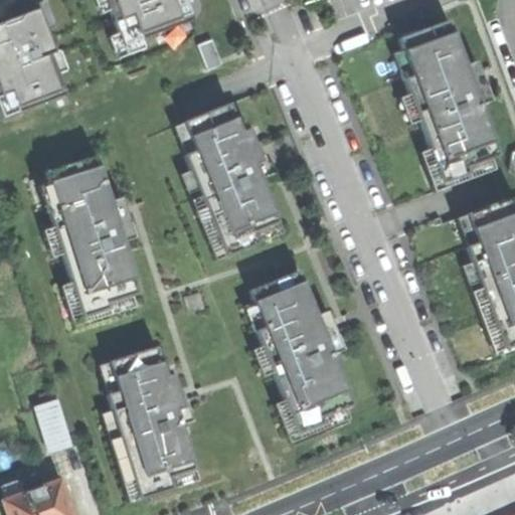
[(96,0),(102,15),(115,10),(122,33),(110,38),(118,59),(149,49),(144,36),(195,15),(189,0),(96,0)]
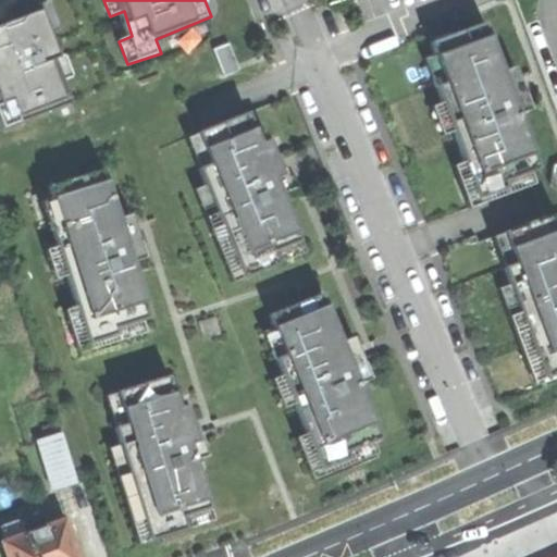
[(0,112),(5,126),(74,99),(65,79),(76,75),(67,53),(63,53),(45,11),(0,25),(0,112)]
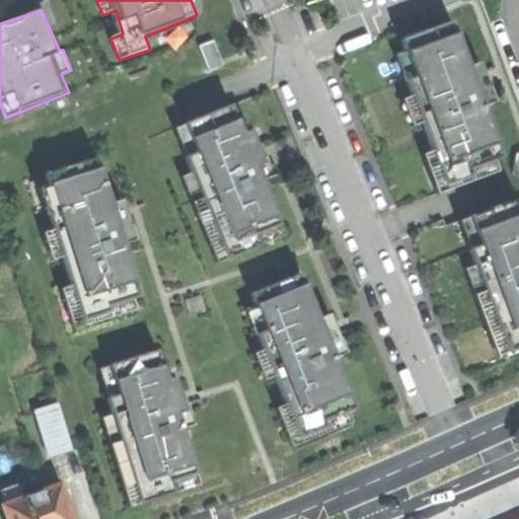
[(504,155),(452,18),(400,38),(405,49),(416,74),(406,78),(413,93),(423,120),(433,148),(446,183),(473,172),(471,167),(495,158),(504,155)]
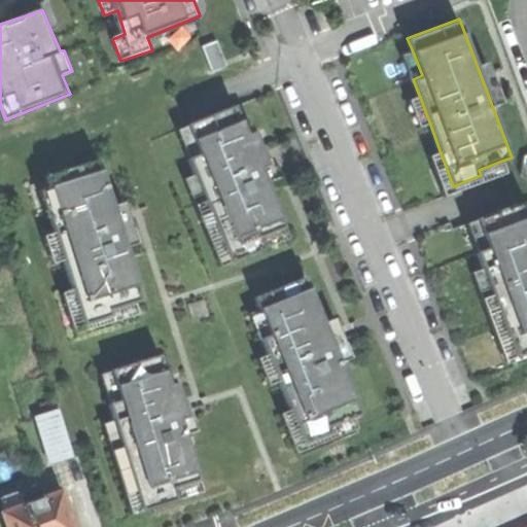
[(409,80),(413,79),(422,75),(412,49),(398,55),(409,80)]
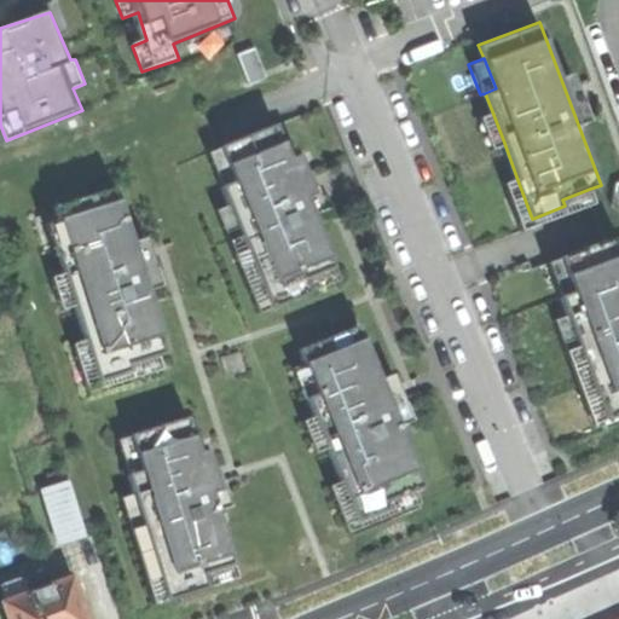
[(492,148),(504,143),(492,111),(479,116),(492,148)]
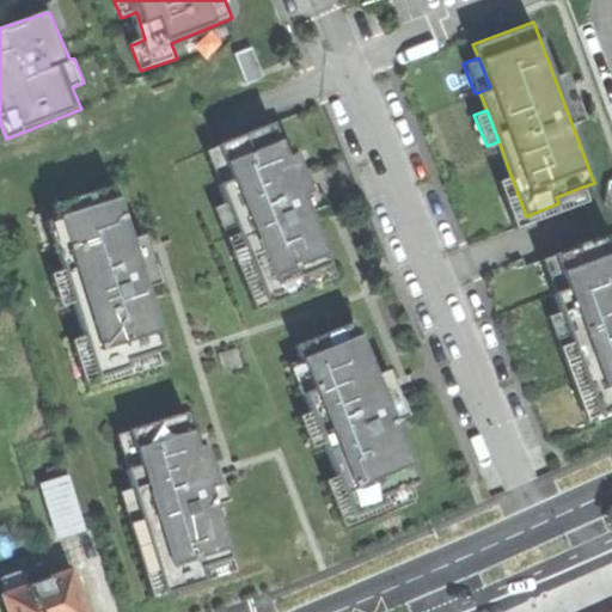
[(268,304),(307,288),(303,275),(331,263),(331,262),(311,212),(310,210),(304,195),(312,191),(295,151),(288,155),(273,121),(218,144),(231,177),(219,182),(218,183),(225,201),(268,304)]
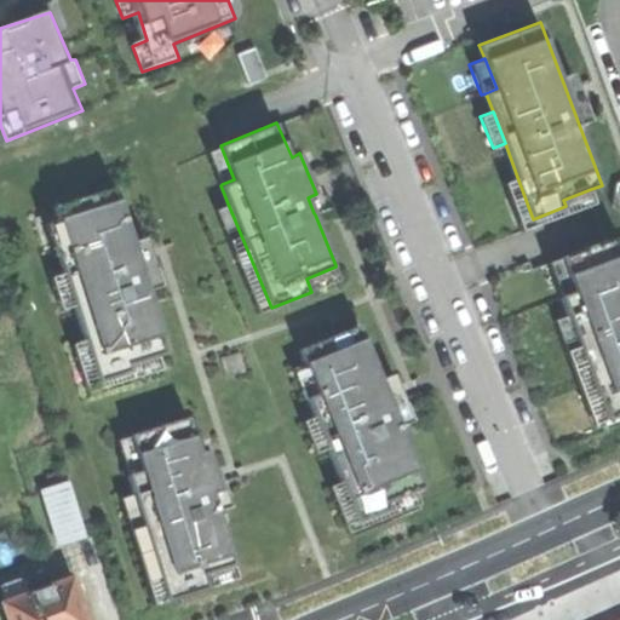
[(207,151),(222,184),(234,179),(220,145),(207,151)]
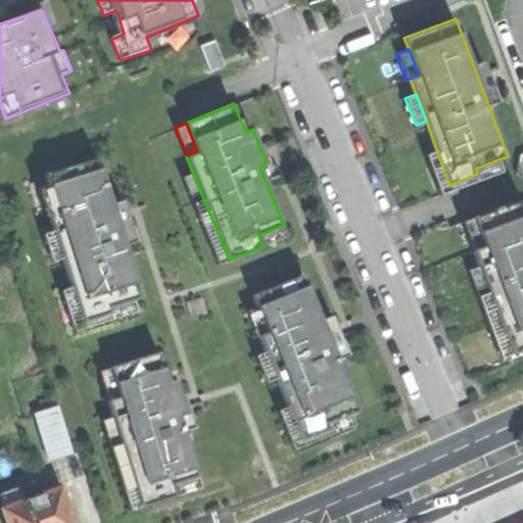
[(503,171),(498,159),(475,169),(477,174),(449,185),(436,149),(426,153),(441,194),(503,171)]
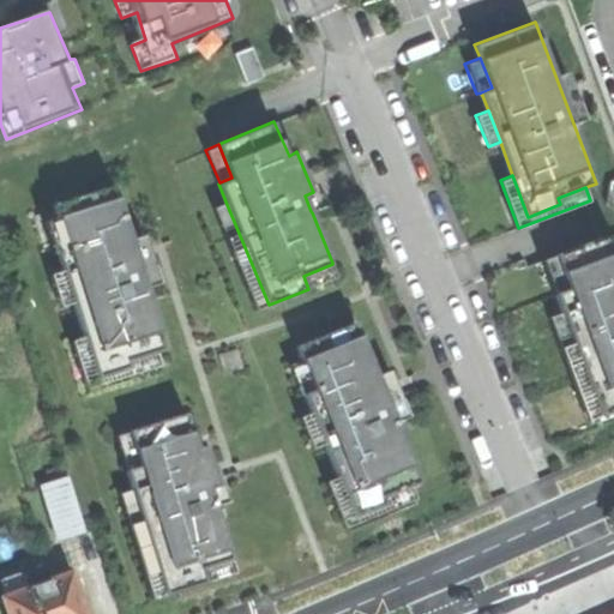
[(156,354),(167,350),(114,184),(53,203),(58,217),(67,248),(56,252),(62,271),(73,304),(83,337),(97,379),(130,369),(127,362),(156,354)]
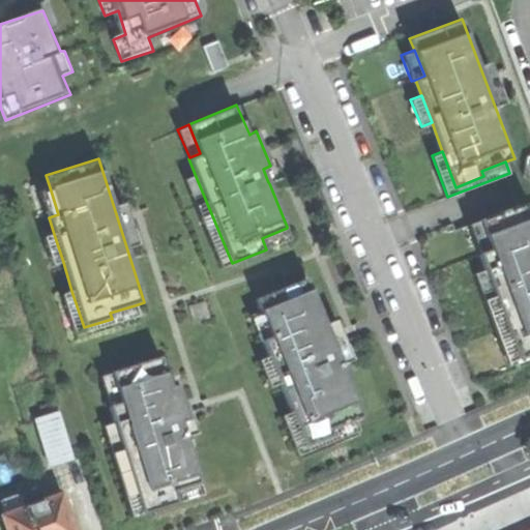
[(221,267),(232,263),(195,174),(184,179),(221,267)]
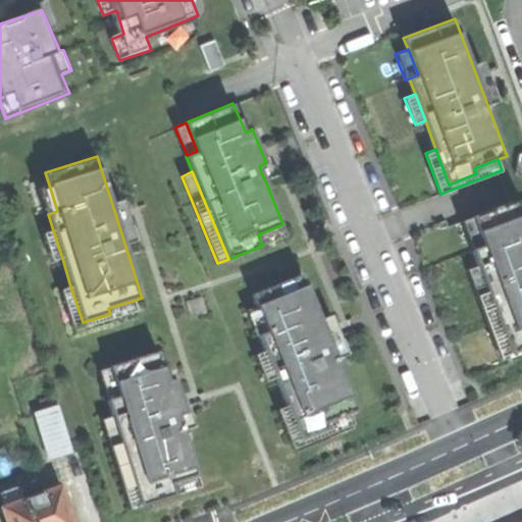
[(40,188),(48,214),(57,211),(49,185),(40,188)]
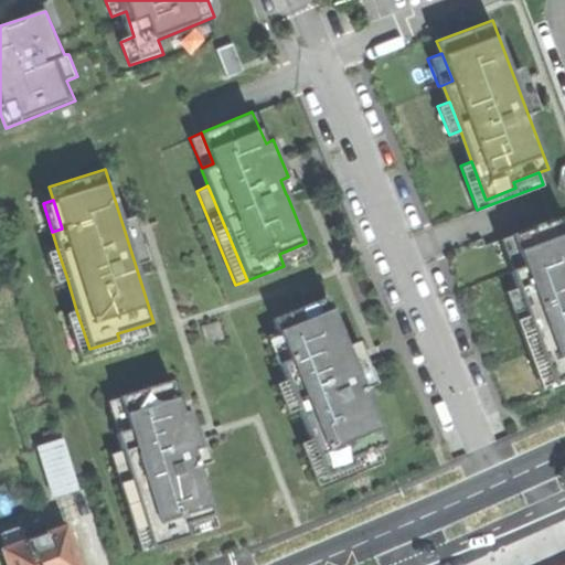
[(564,214),(564,213),(512,233),(524,265),(512,269),(518,286),(554,382),(554,383),(564,379),(564,214)]
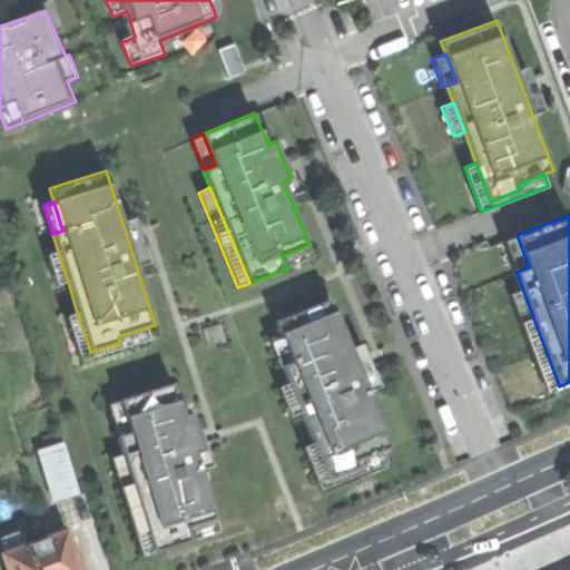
[(504,239),(517,272),(529,267),(517,235),(504,239)]
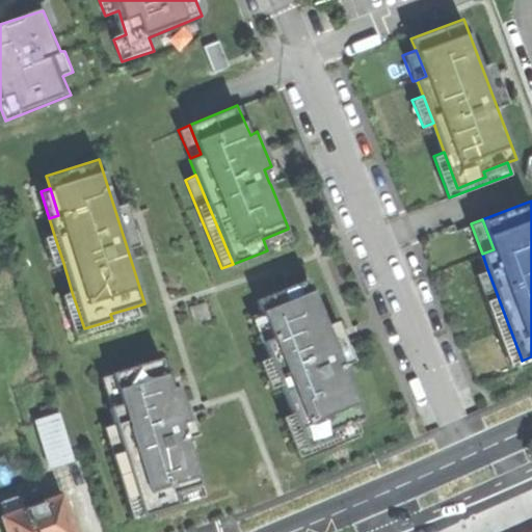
[(263,239),(267,250),(292,239),(288,229),(263,239)]
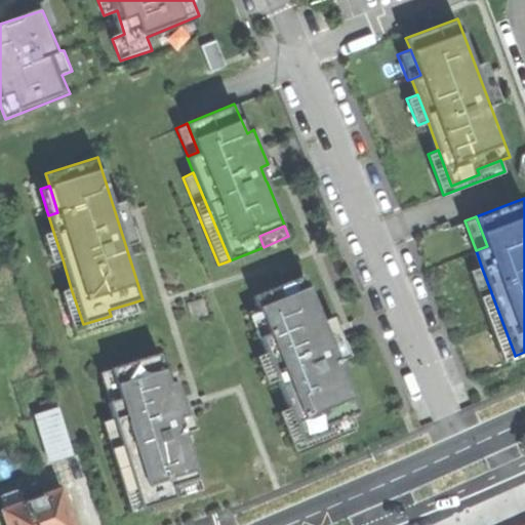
[(51,263),(63,259),(53,232),(42,235),(51,263)]
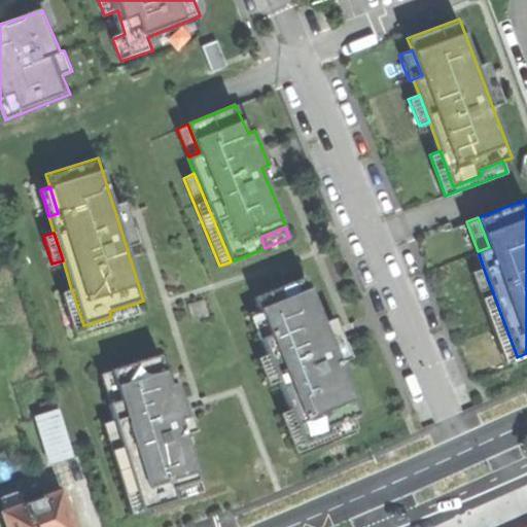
[(505,360),(517,356),(483,267),(472,271),(505,360)]
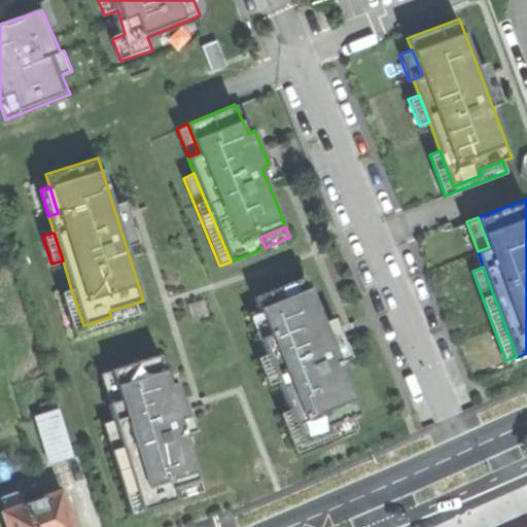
[(353,417),(362,413),(306,276),(254,296),(259,308),(271,334),(261,338),(268,353),(280,382),(292,412),(306,444),(332,431),(330,426),(353,417)]
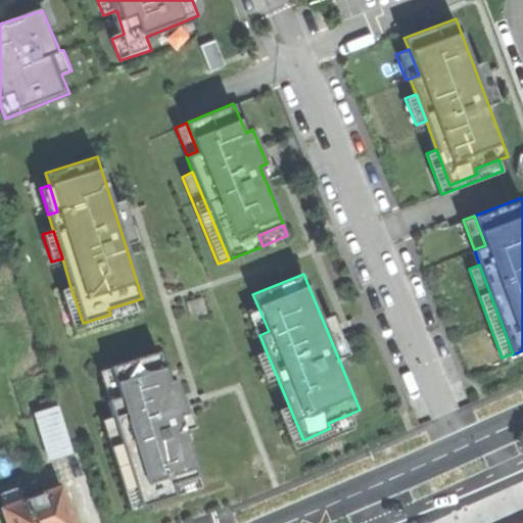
[(136,313),(133,301),(108,308),(110,315),(83,323),(70,287),(59,291),(73,332),(136,313)]
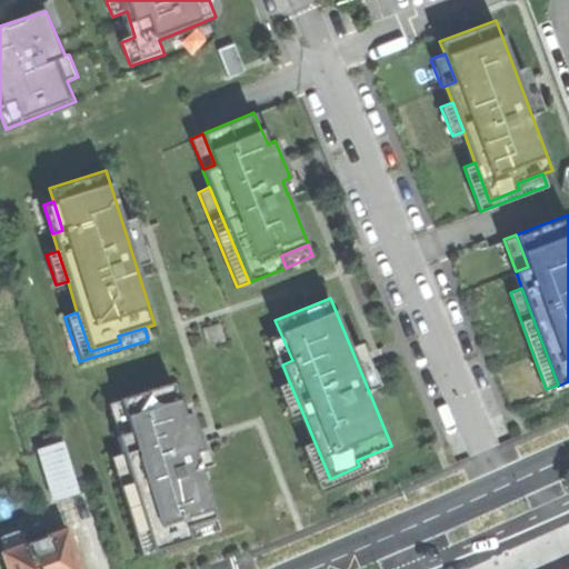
[(280,366),(282,365),(292,360),(280,332),(269,338),(280,366)]
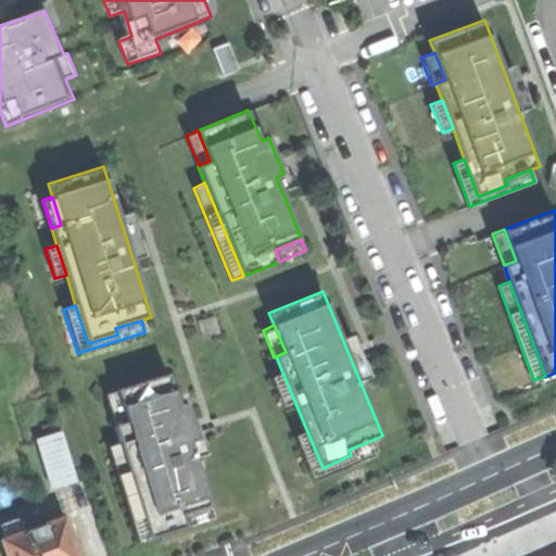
[(295,403),(282,373),(272,378),(283,407),(295,403)]
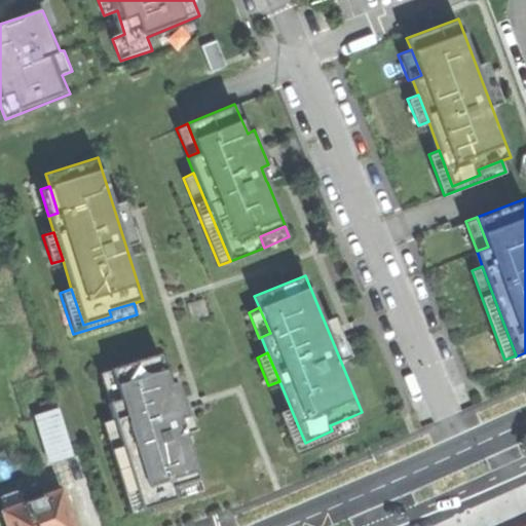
[(142,511),(142,512),(178,500),(177,500),(174,489),(198,481),(199,480),(185,436),(185,434),(180,420),(188,417),(177,382),(170,384),(159,353),(110,370),(110,371),(119,400),(109,404),(108,404),(113,420),(142,511)]
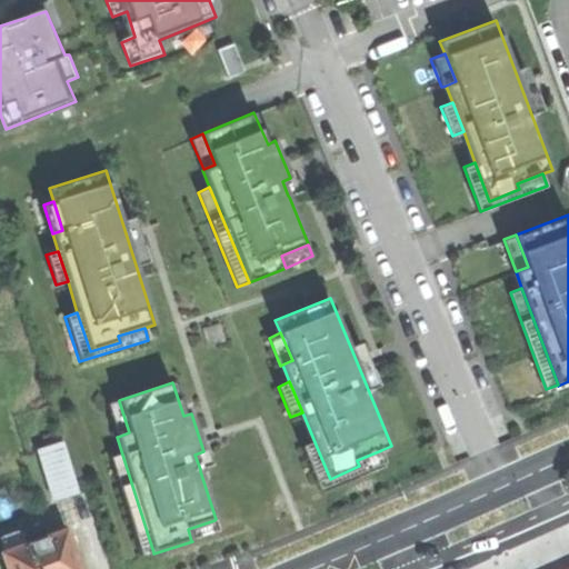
[(107,405),(118,437),(129,432),(119,401),(107,405)]
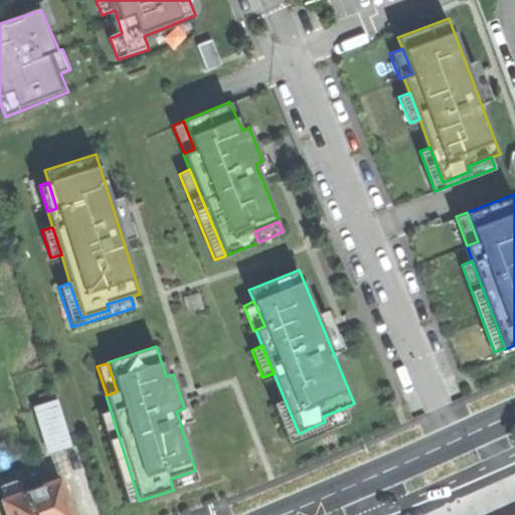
[(36,402),(50,448),(70,442),(56,395),(36,402)]
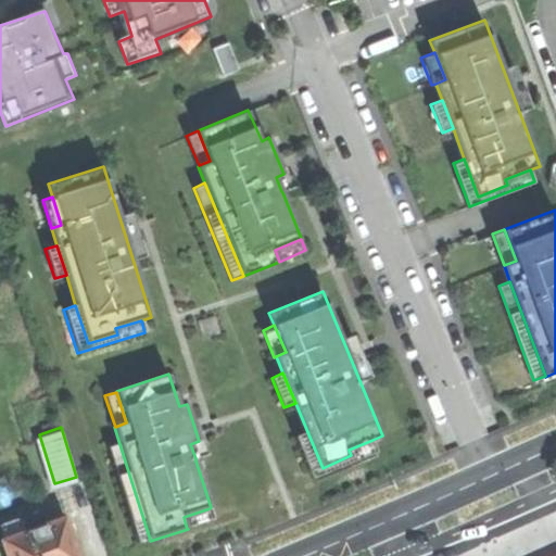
[(323,468),(308,434),(297,439),(314,481),(379,454),(373,440),(349,450),(351,455),(323,468)]
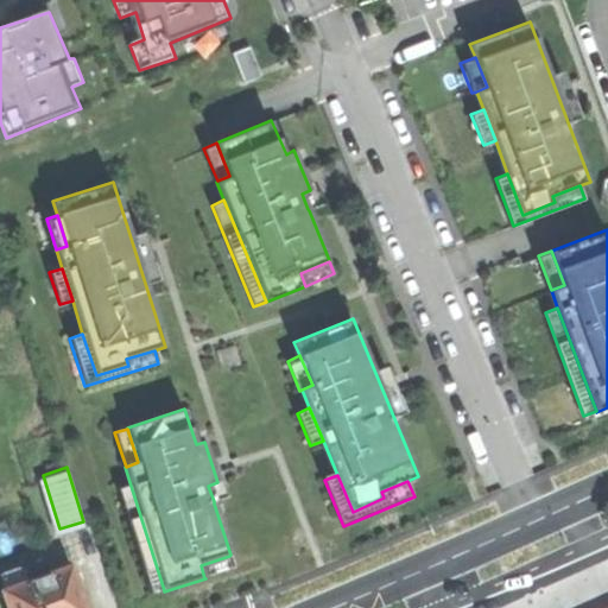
[(151,595),(164,590),(131,486),(118,489),(151,595)]
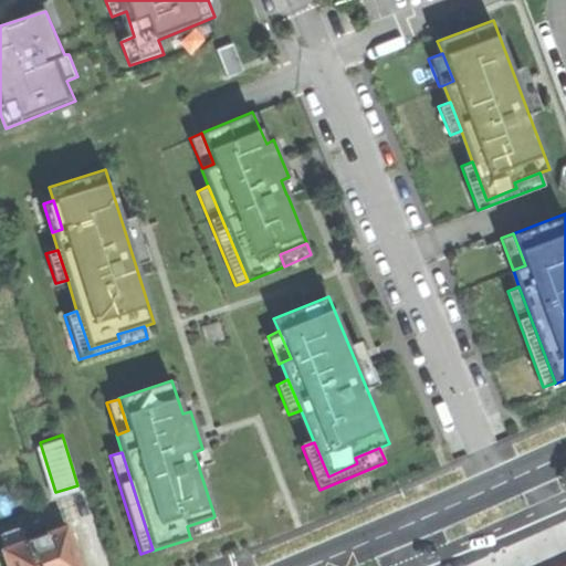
[(187,526),(190,538),(217,530),(213,517),(187,526)]
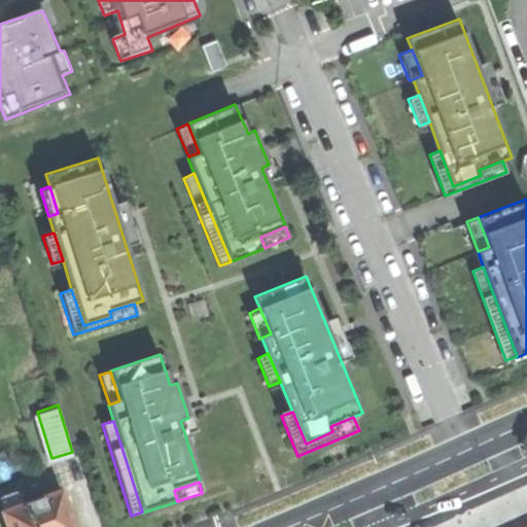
[(0,497),(5,512),(25,505),(20,490),(0,497)]
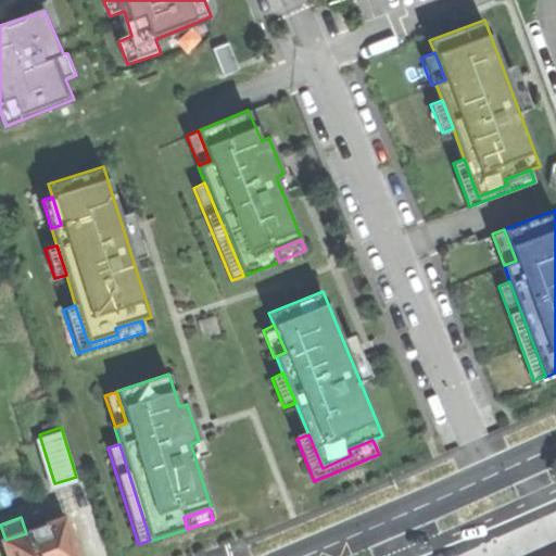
[(3,541),(8,555),(78,555),(65,519),(26,533),(5,540),(3,541)]
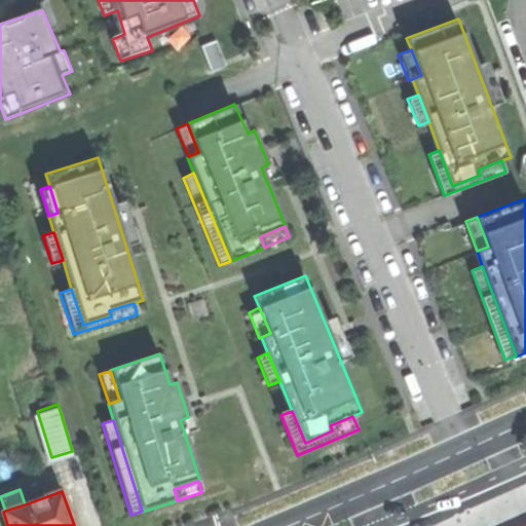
All buildings are outlined.
